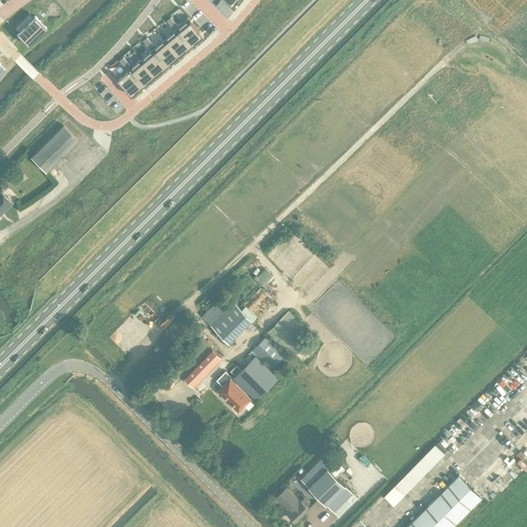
[(31,10),(15,26),(21,31),(19,33),(30,44),(48,26),(37,14),(35,15),(31,10)]
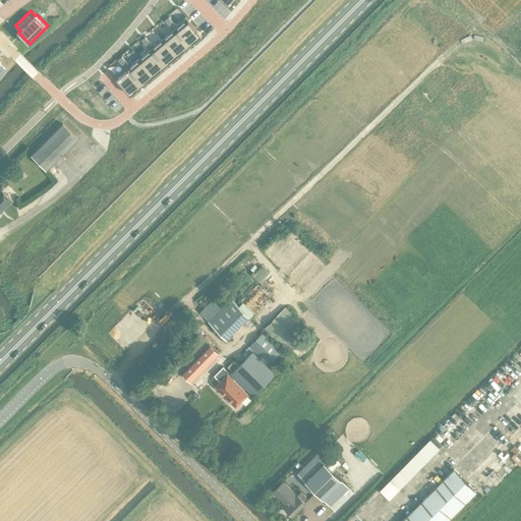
[(187,18),(175,29),(189,46),(201,36),(187,18)]
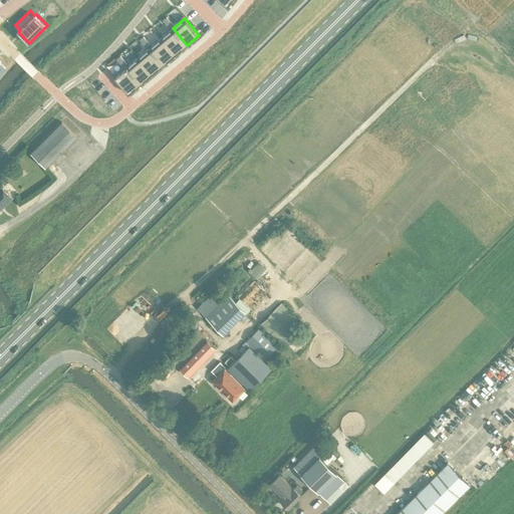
[(173,28),(161,38),(175,54),(187,45),(173,28)]
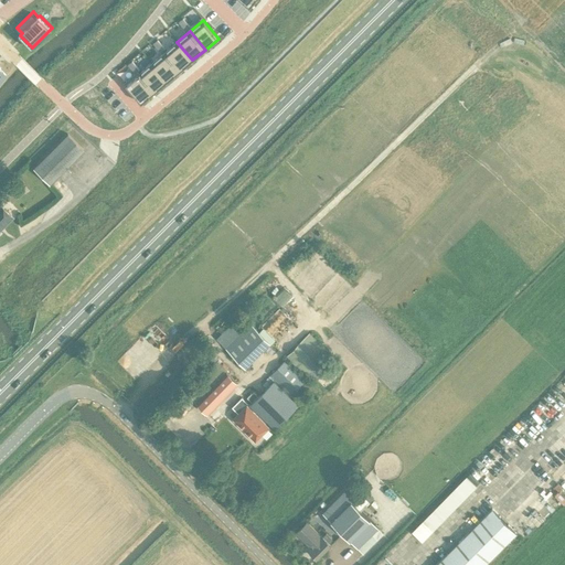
[(177,42),(164,52),(180,71),(192,60),(177,42)]
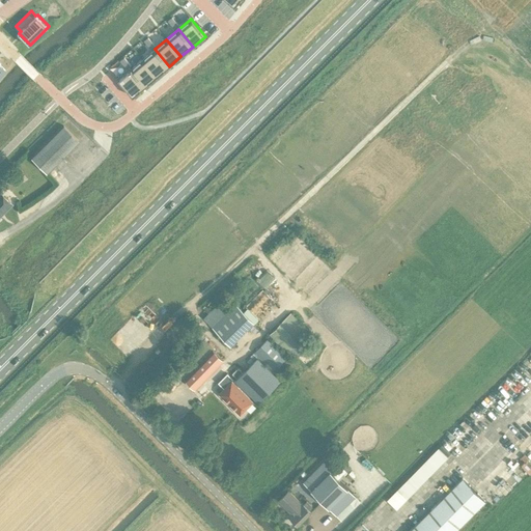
[(155,49),(143,59),(158,77),(169,66),(155,49)]
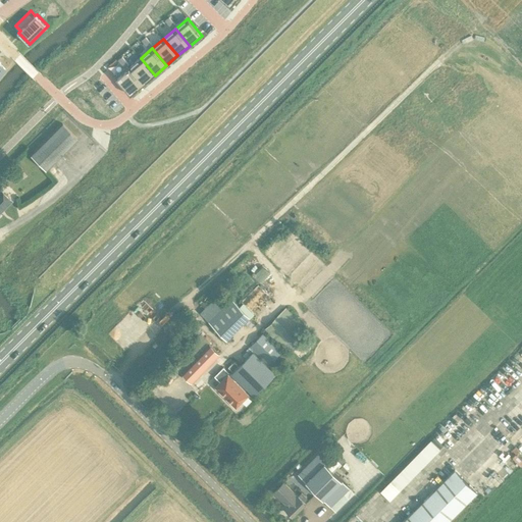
[(141,58),(128,68),(143,85),(155,75),(141,58)]
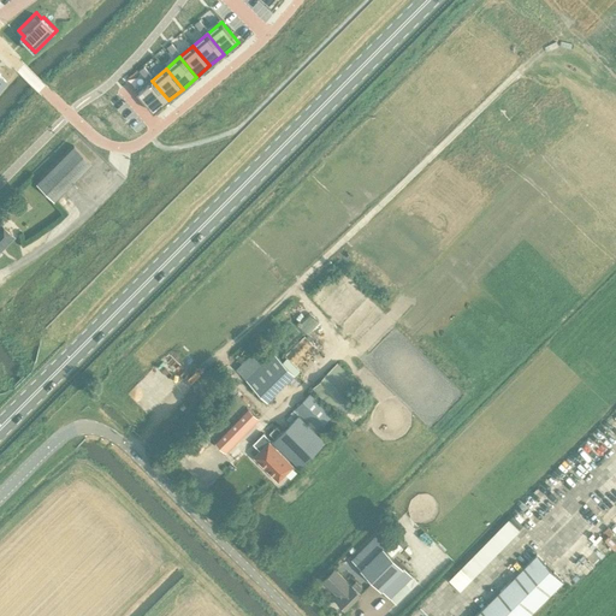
[(152,81),(137,93),(154,112),(169,100),(152,81)]
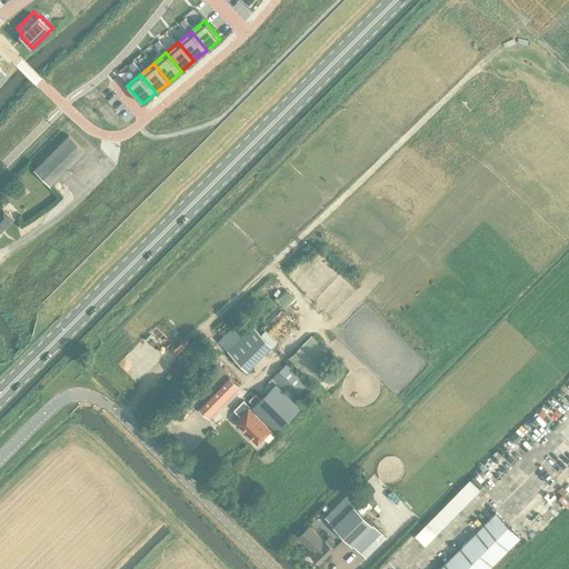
[(69,133),(68,135),(33,169),(49,185),(85,150),(69,133)]
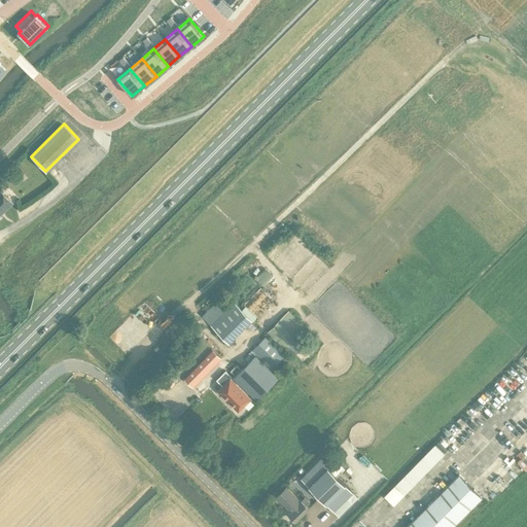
[(22,170),(16,165),(11,169),(16,175),(22,170)]
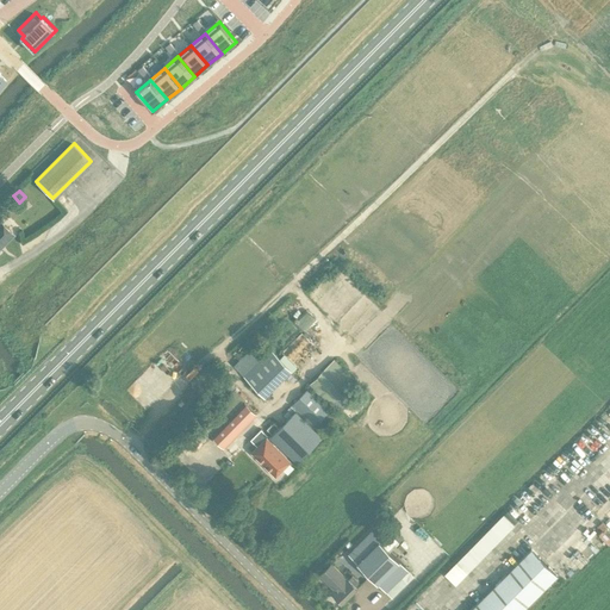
[(0,247),(13,234),(0,219),(0,247)]
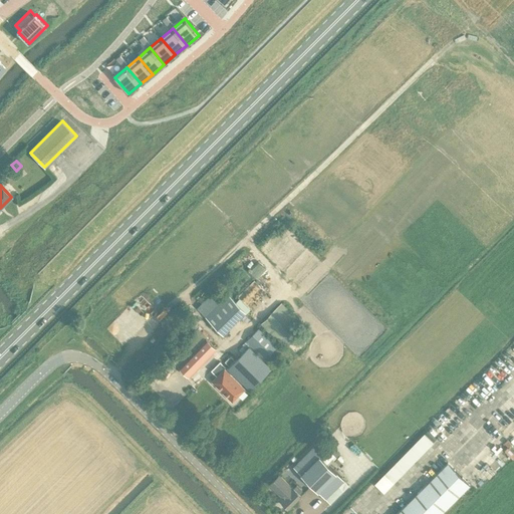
[(228,294),(205,316),(206,317),(223,335),(246,312),(229,294),(228,294)]
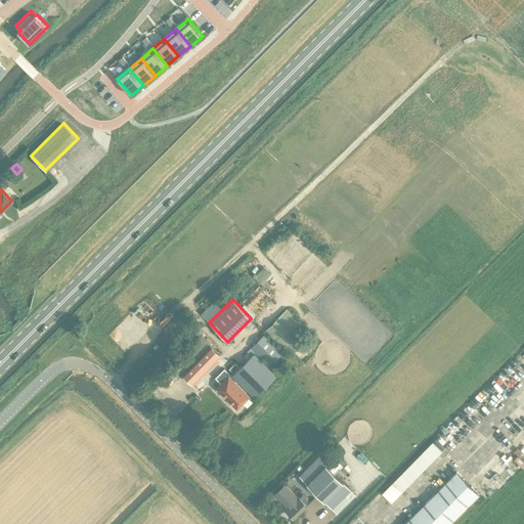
[(278,316),(265,331),(284,348),(287,345),(294,351),(299,345),(292,339),(296,335),(304,326),(287,309),(278,317),(278,316)]
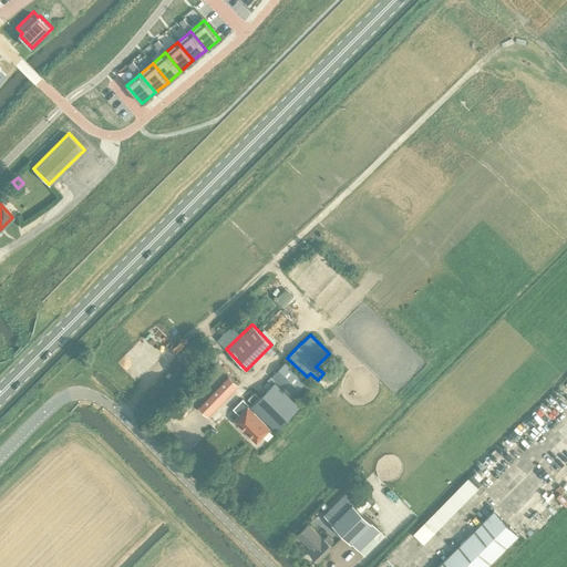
[(291,397),(307,381),(286,361),(271,375),(291,397)]
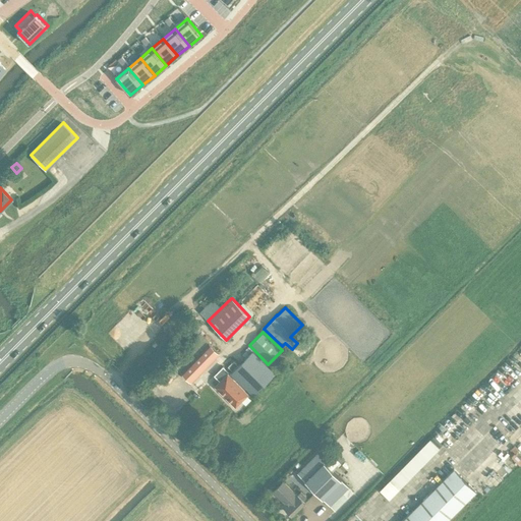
[(191,382),(220,354),(209,343),(194,357),(188,350),(174,364),(191,382)]
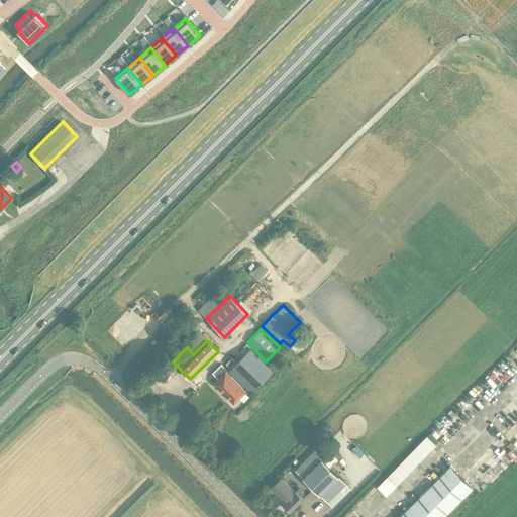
[(251,392),(273,370),(250,348),(229,370),(251,392)]
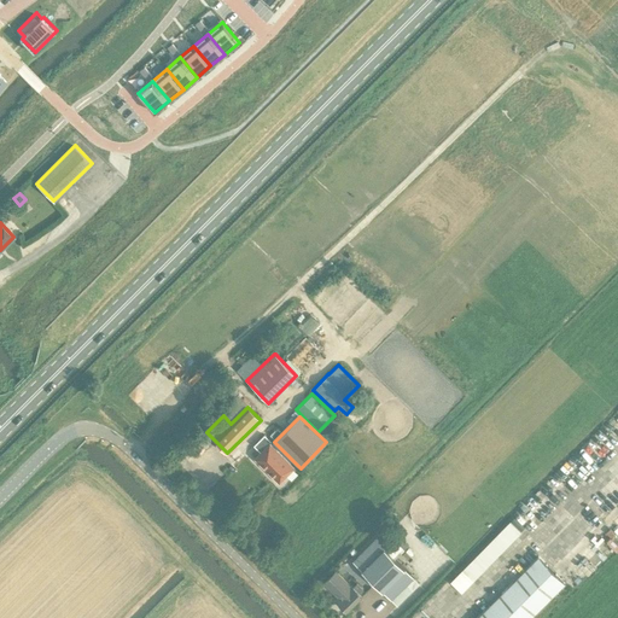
[(261,452),(255,459),(279,483),(295,467),(270,443),(272,442),(264,435),(255,445),(261,452)]
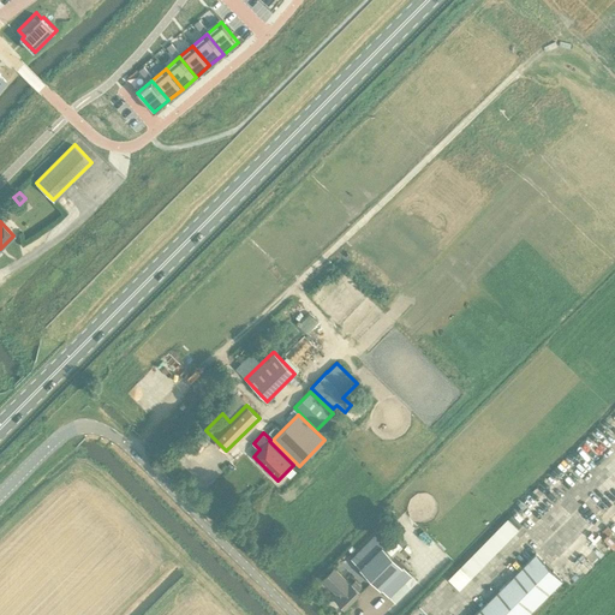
[(519,529),(508,518),(475,551),(448,579),(460,590),(487,562),(519,529)]
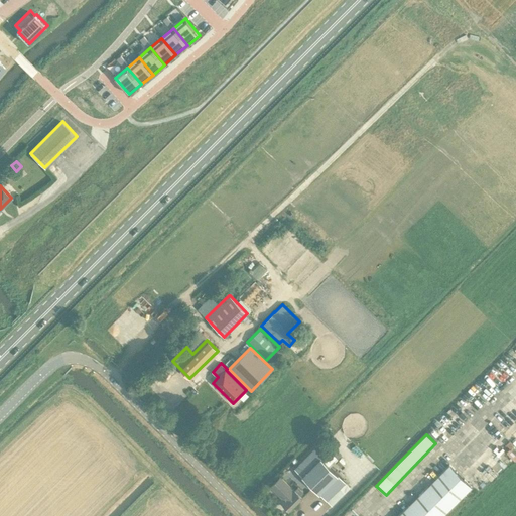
[(351,488),(346,483),(320,458),(326,454),(317,445),(294,469),(327,501),(332,506),(351,488)]
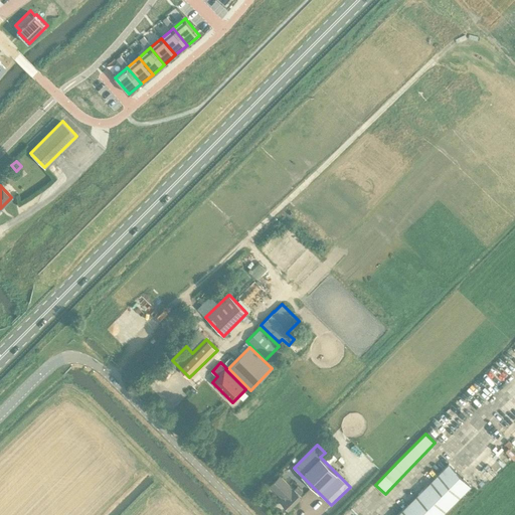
[(396,514),(441,514),(470,486),(449,464),(396,514)]
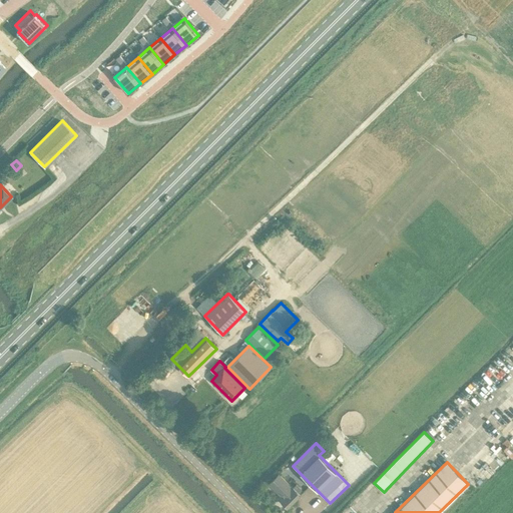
[(288,507),(300,494),(292,486),(291,486),(279,474),(270,483),(282,496),(279,498),(288,507)]
